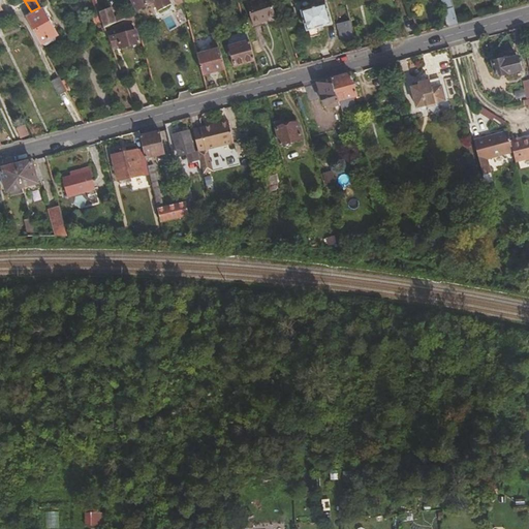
[(265,17),(273,13),(271,5),(268,0),(250,0),(244,2),(251,24),(259,22),(258,19),(265,17)]
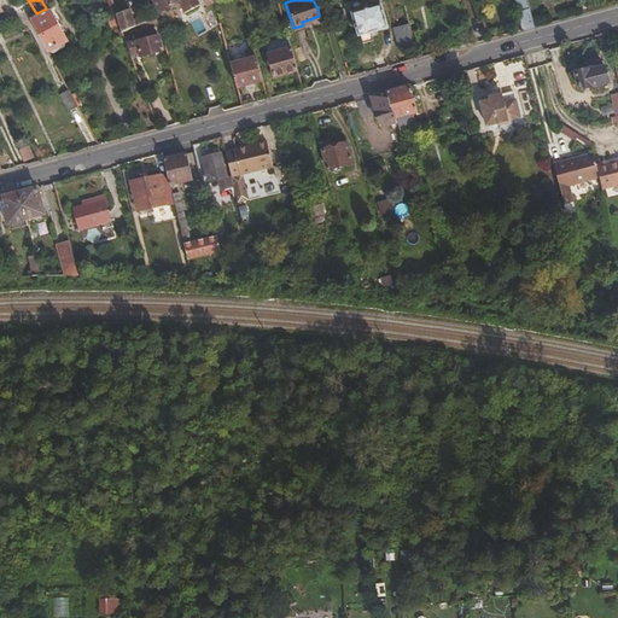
[(385,25),(379,1),(348,10),(354,34),(357,33),(360,40),(371,38),(368,29),(385,25)]
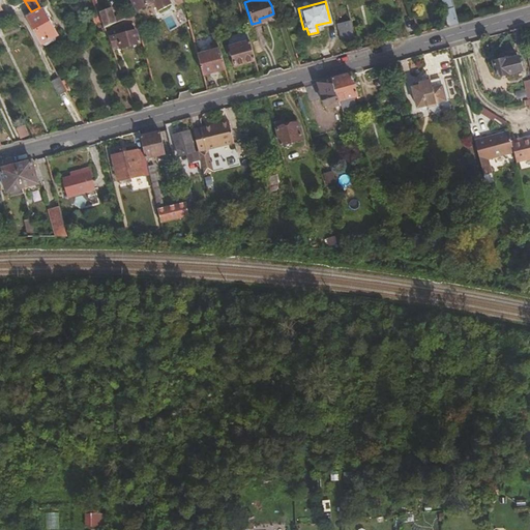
[(109,4),(98,9),(104,25),(114,20),(109,4)]
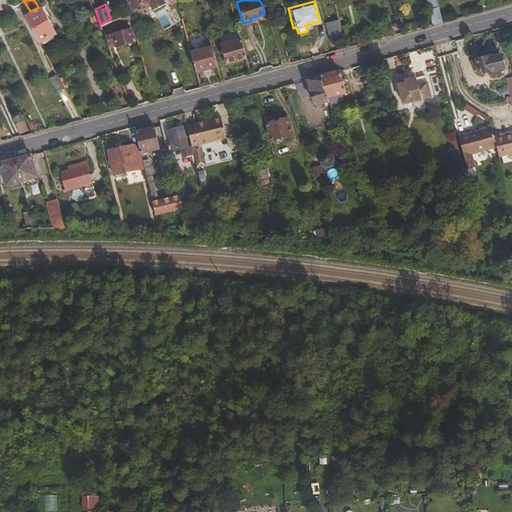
[(440,21),(436,6),(427,9),(431,23),(440,21)]
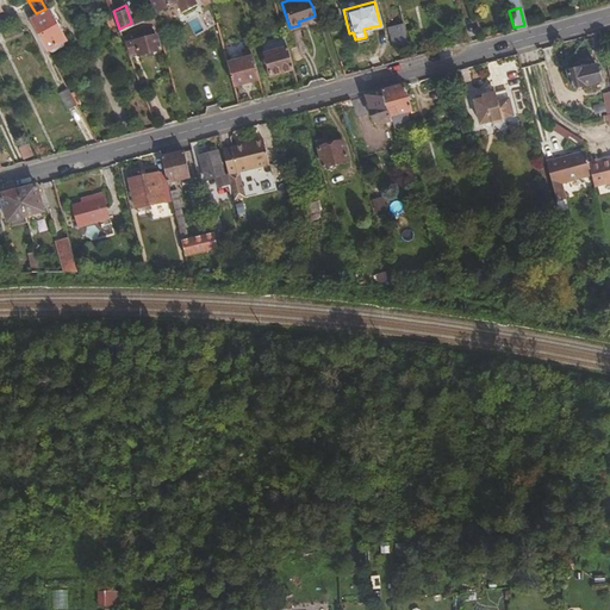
[(63,39),(45,8),(36,13),(26,17),(44,49),(45,48),(63,39)]
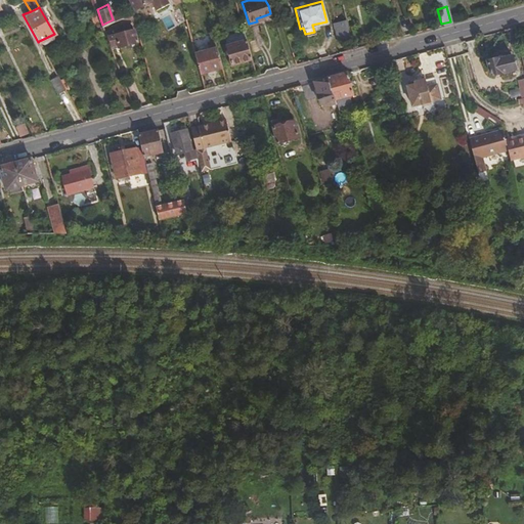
[(347,20),(333,24),(337,40),(350,36),(347,20)]
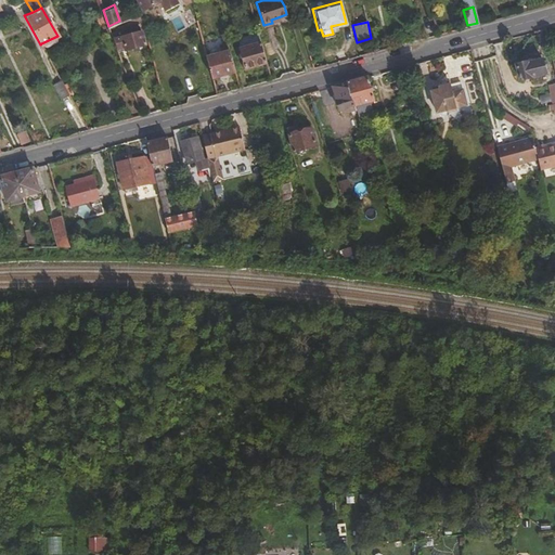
[(124,42),(125,48),(145,42),(141,23),(127,27),(128,31),(113,36),(115,44),(124,42)]
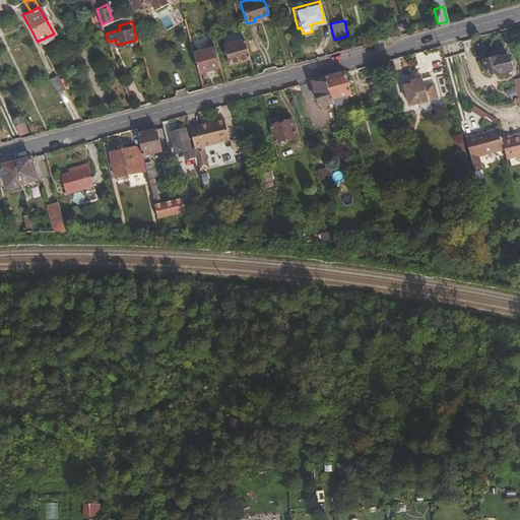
[(244,38),(243,38),(223,44),(230,63),(248,58),(250,57),(244,38)]
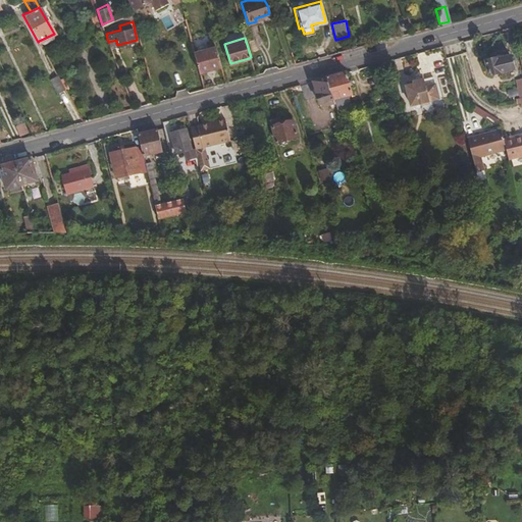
[(208,48),(214,47),(212,40),(206,42),(208,48)]
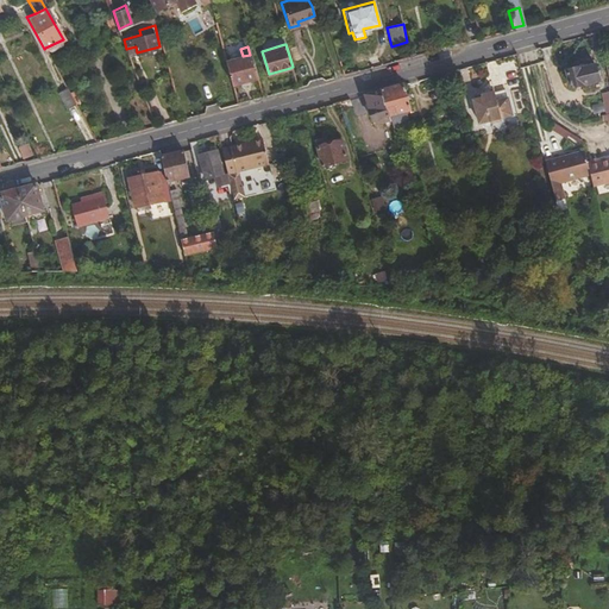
[(243,56),(228,61),(226,61),(232,83),(257,76),(251,54),(250,55),(243,56)]
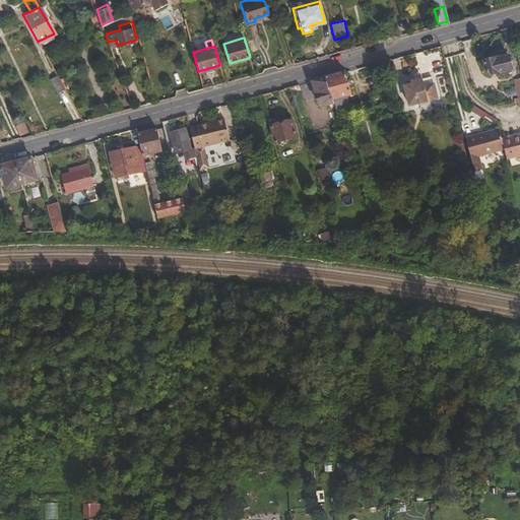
[(493,55),(482,58),(486,73),(509,67),(506,54),(494,57),(493,55)]
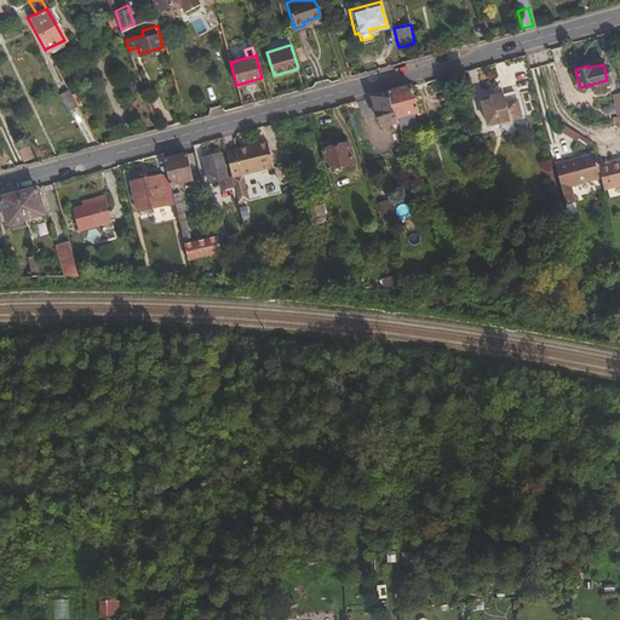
[(142,86),(148,103),(156,101),(150,82),(142,86)]
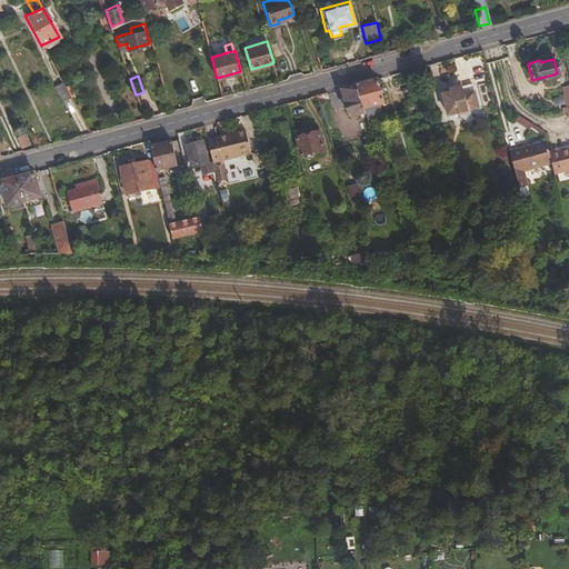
[(381,102),(375,77),(355,82),(361,107),(363,107),(381,102)]
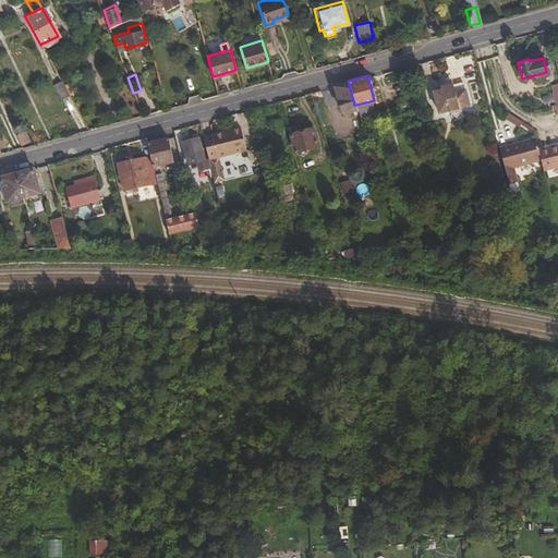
[(60,98),(69,94),(61,80),(52,84),(60,98)]
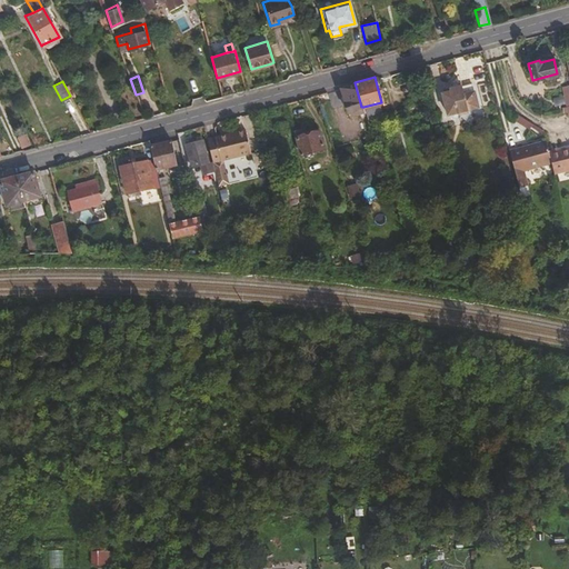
[(355,82),(340,87),(345,101),(343,102),(346,111),(356,109),(357,113),(365,111),(363,107),(361,107),(355,82)]
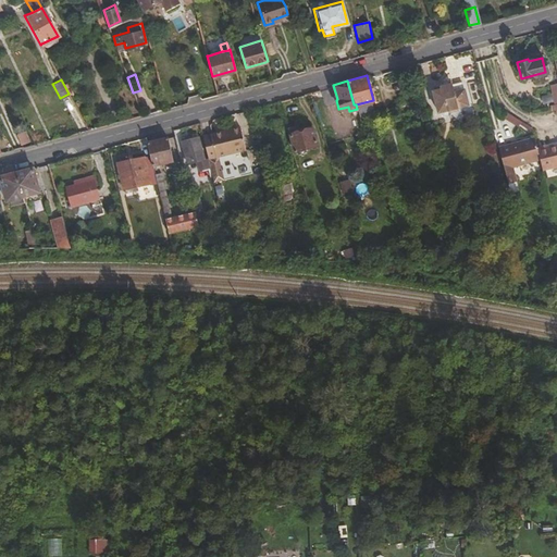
[(466,106),(459,81),(440,86),(441,89),(431,91),(436,112),(466,106)]
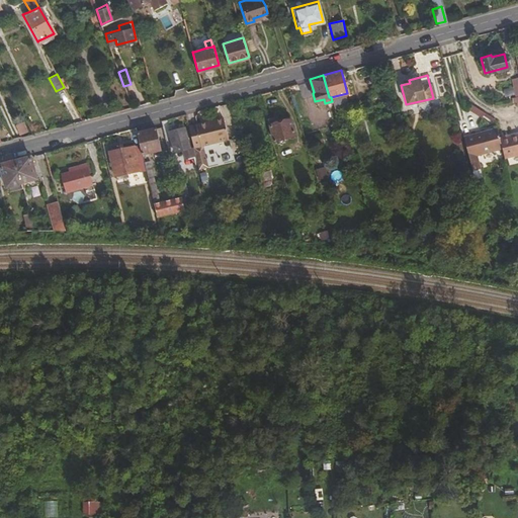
[(222,117),(187,125),(192,146),(194,153),(197,168),(206,165),(201,145),(227,139),(222,117)]
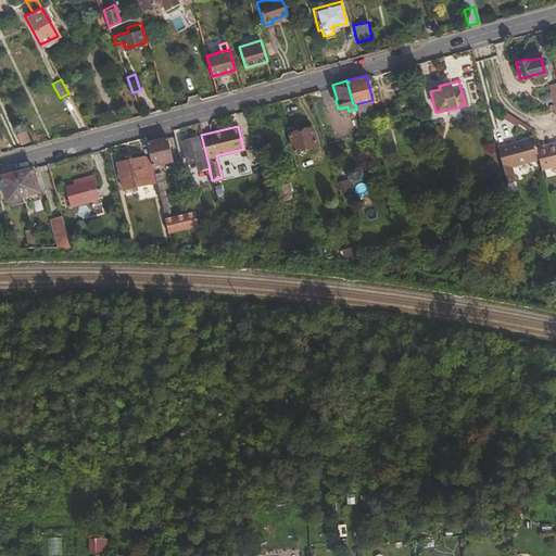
[(314,147),(310,129),(299,131),(297,126),(287,128),(293,151),(314,147)]
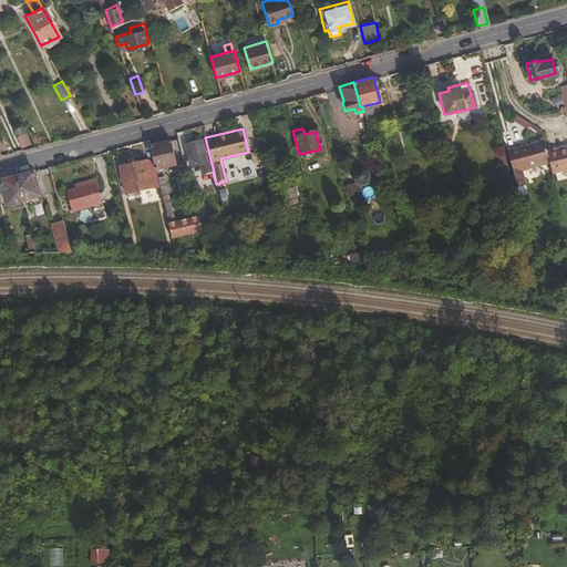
[(169,140),(148,145),(154,167),(175,163),(169,140)]
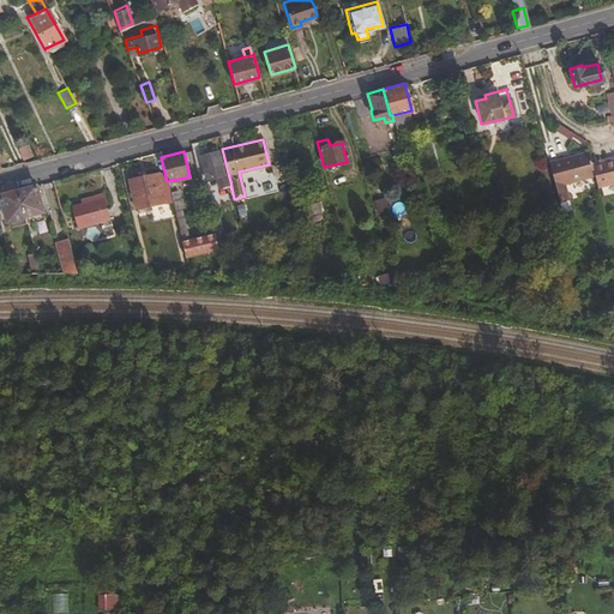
[(216,151),(199,155),(205,178),(214,176),(216,185),(230,181),(228,173),(222,174),(216,151)]
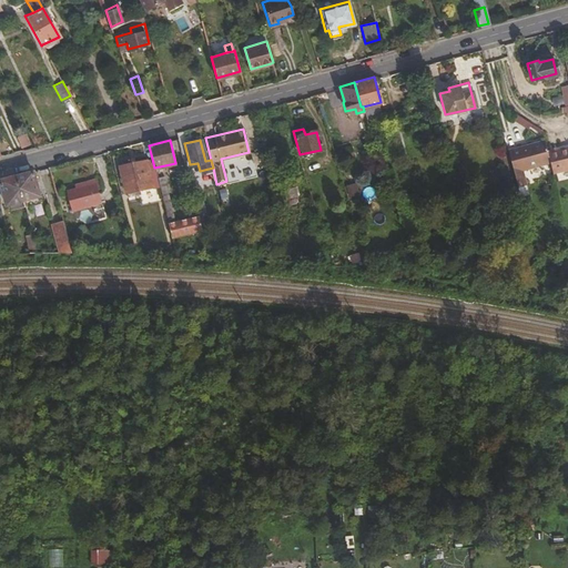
[(536,143),(506,151),(511,173),(520,171),(549,164),(546,152),(544,145),(537,146),(536,143)]
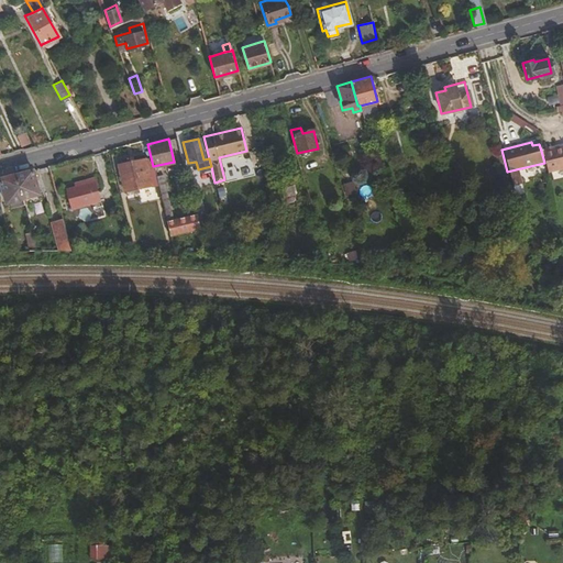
[(562,145),(541,151),(544,163),(547,173),(562,168),(562,145)]
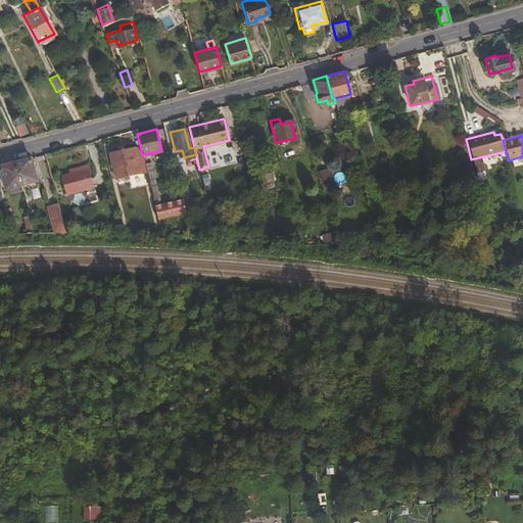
[(133,145),(109,151),(114,176),(139,169),(133,145)]
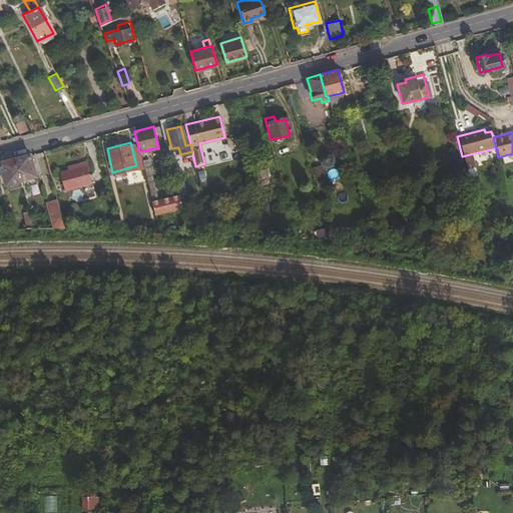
[(35,175),(29,153),(14,157),(20,179),(35,175)]
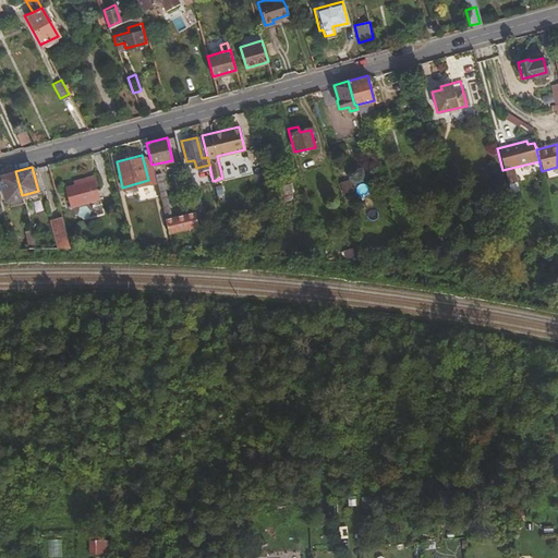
[(504,173),(506,184),(514,182),(511,168),(502,170),(504,173)]
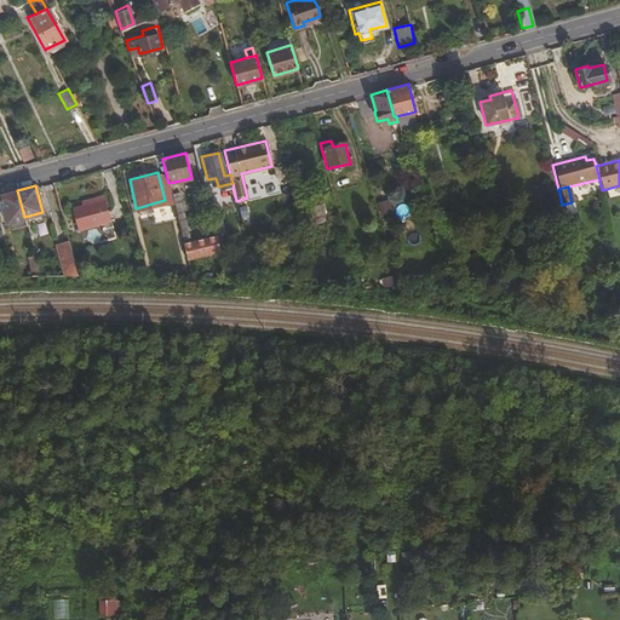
[(17,190),(0,195),(0,200),(6,222),(24,217),(17,190)]
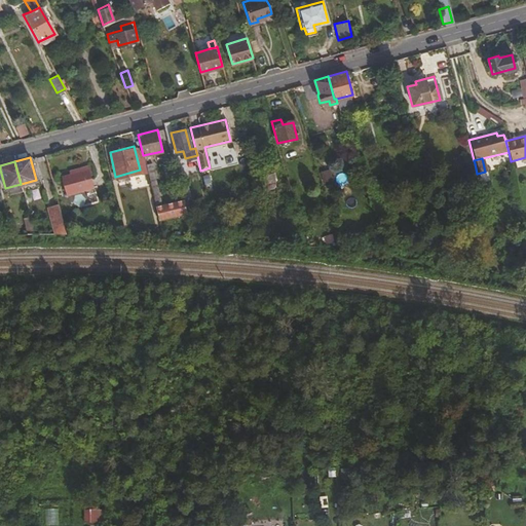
[(271,165),(259,168),(262,181),(265,180),(267,186),(273,185),(271,179),(274,178),(271,165)]
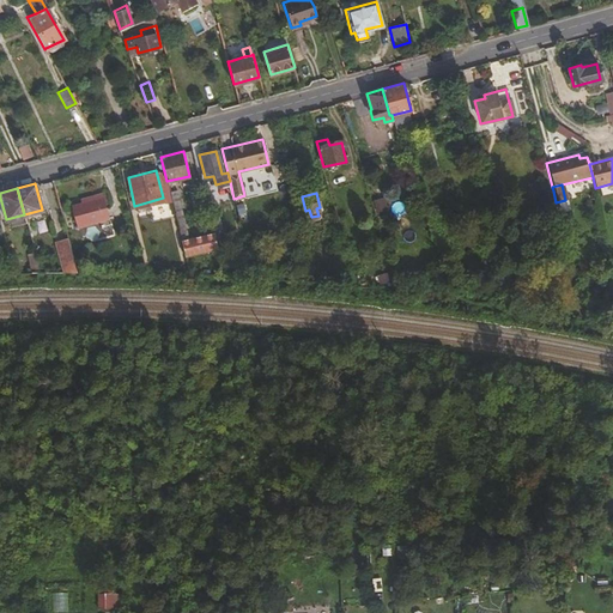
[(103,195),(82,201),(86,220),(109,214),(103,195)]
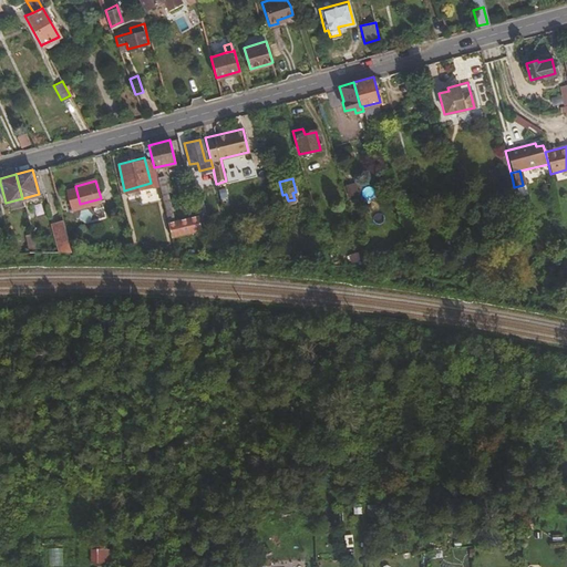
[(198,215),(167,222),(171,235),(202,228),(198,215)]
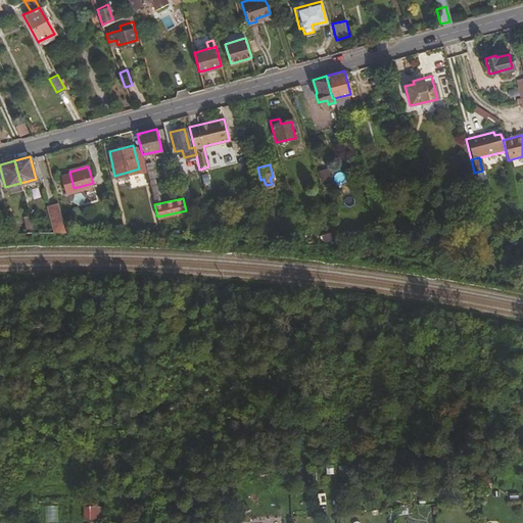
[(52,227),(63,224),(59,201),(47,204),(52,227)]
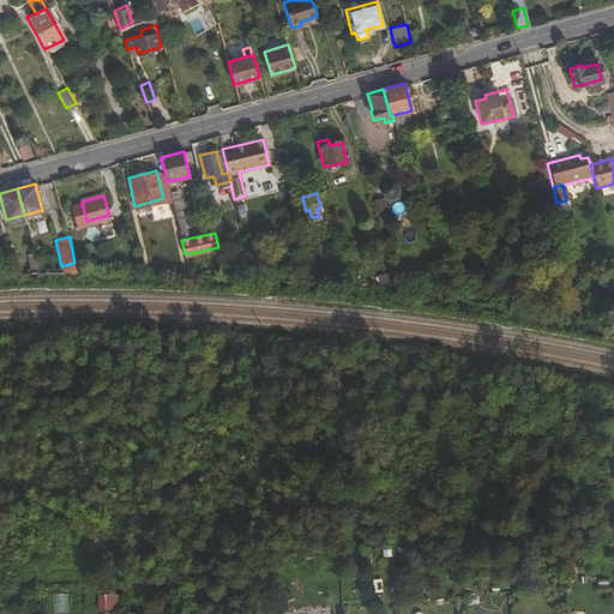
[(109,588),(98,588),(98,607),(109,607),(109,588)]
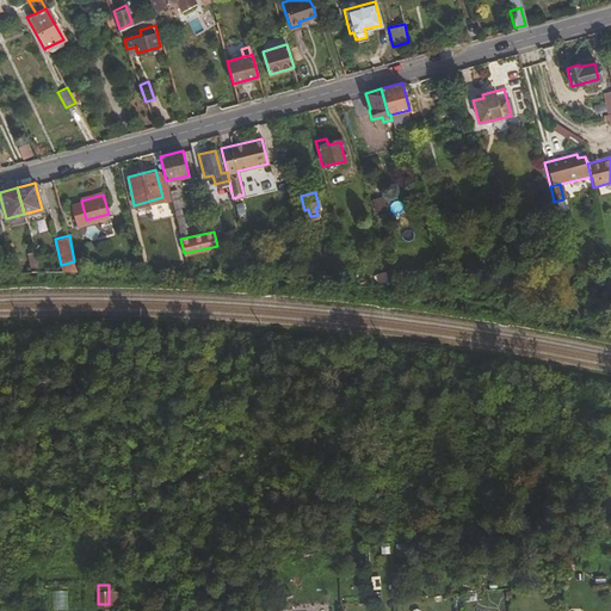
[(67,590),(49,591),(49,609),(68,609),(67,590)]
